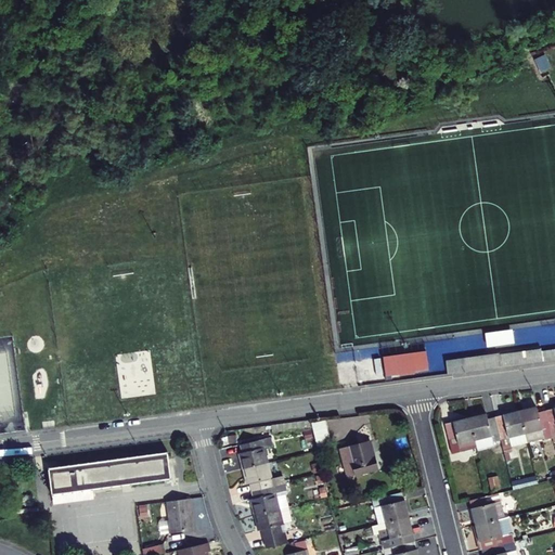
[(554,346),(446,358),(447,371),(554,360),(554,346)]
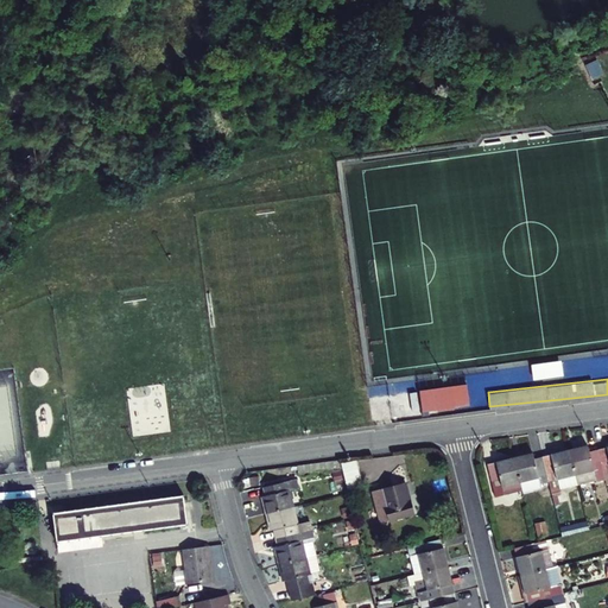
[(467,384),(419,391),(422,412),(470,405),(467,384)]
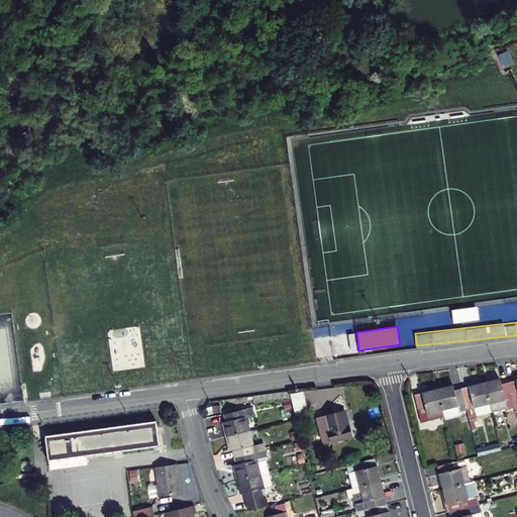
[(502,385),(501,379),(486,383),(491,404),(513,399),(509,383),(502,385)]
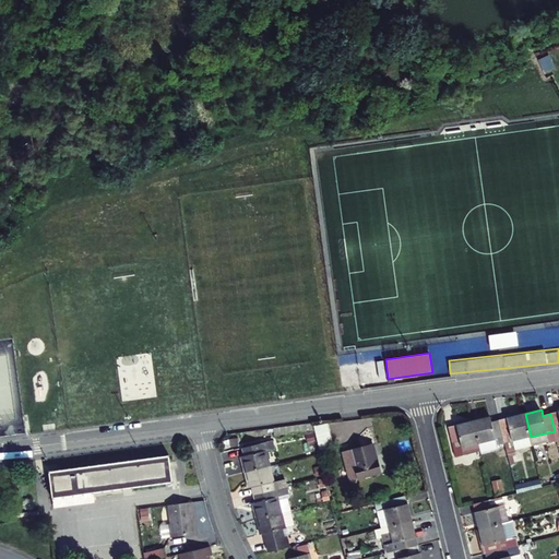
[(531,437),(525,414),(501,419),(507,442),(531,437)]
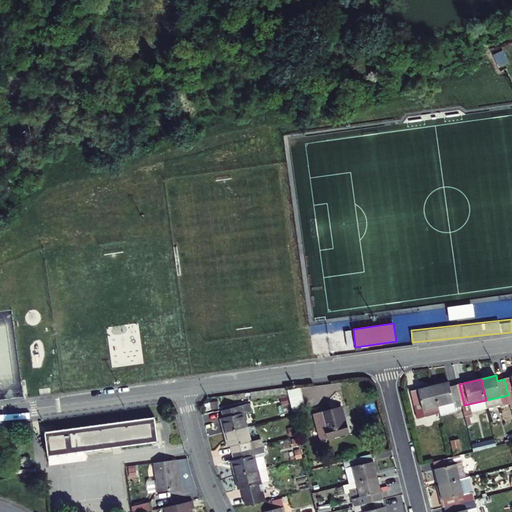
[(452,386),(451,381),(435,385),(443,419),(444,420),(466,415),(464,405),(459,384),(452,386)]
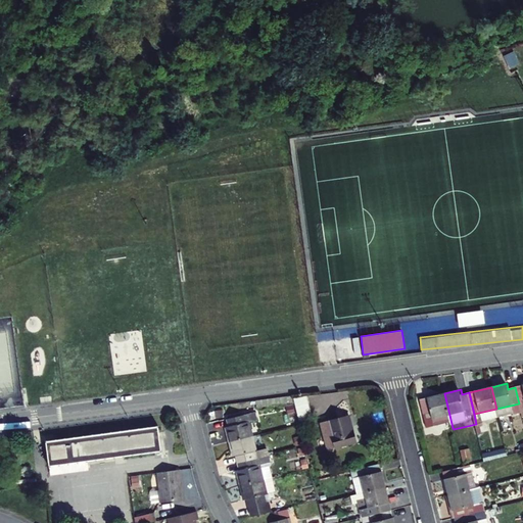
[(453,428),(444,393),(422,398),(431,433),(453,428)]
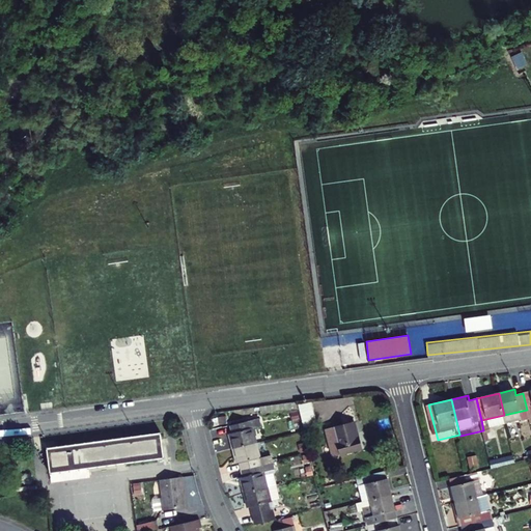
[(298,403),(302,426),(314,424),(311,401),(298,403)]
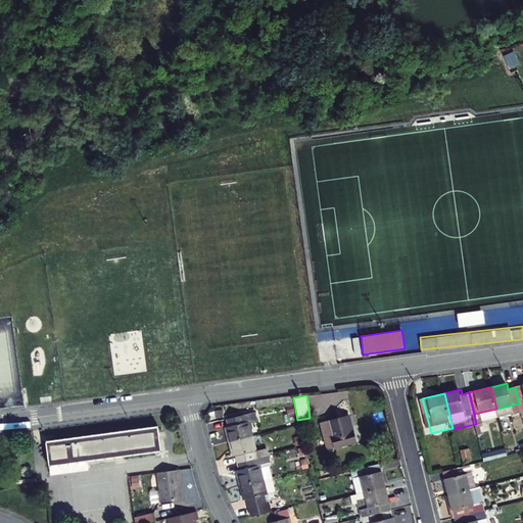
[(230,421),(232,428),(229,429),(232,443),(255,437),(252,423),(249,424),(248,417),(230,421)]
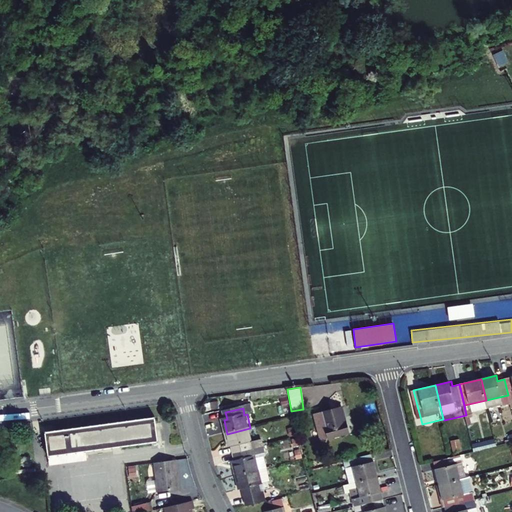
[(344,415),(323,419),(329,445),(350,440),(344,415)]
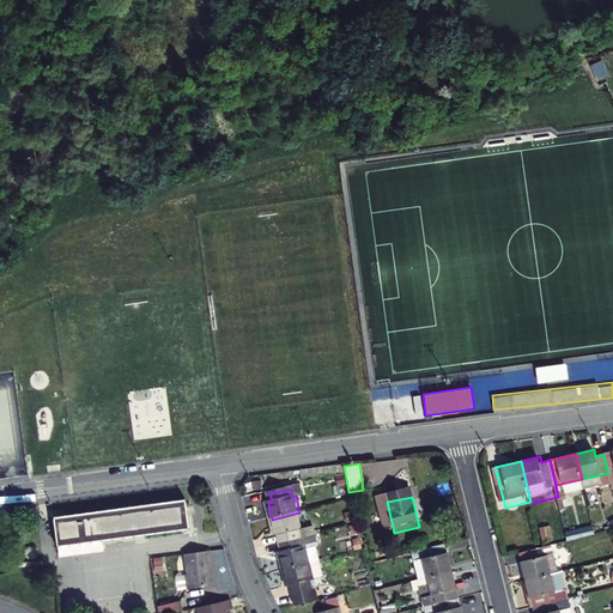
[(386,534),(394,533),(387,502),(380,504),(386,534)]
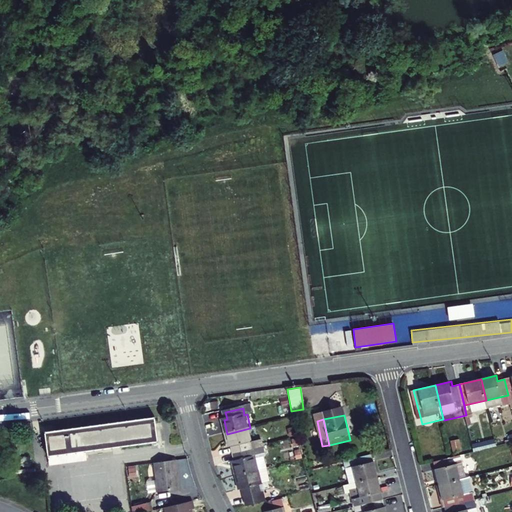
[(156,447),(156,422),(45,429),(49,454),(156,447)]
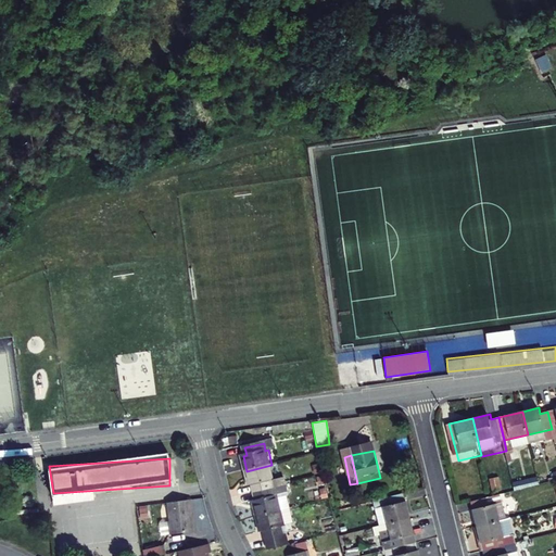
[(288,478),(275,481),(272,465),(247,471),(250,487),(253,487),(255,494),(290,485),(288,478)]
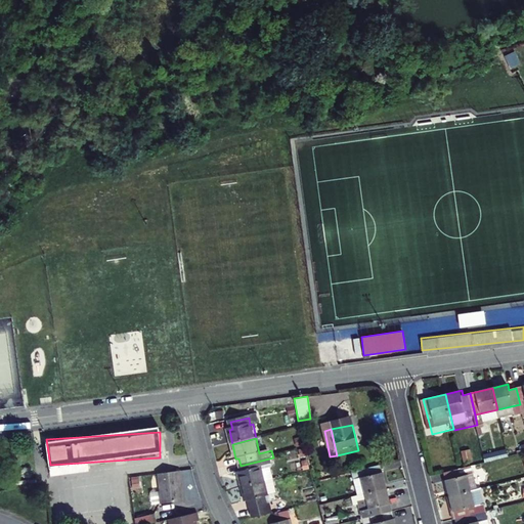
[(263,468),(274,466),(273,457),(241,466),(242,473),(238,473),(243,488),(266,483),(263,468)]
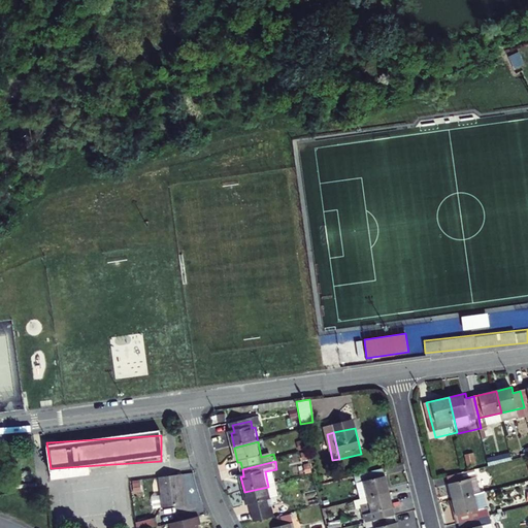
[(383,472),(354,480),(359,502),(388,496),(383,472)]
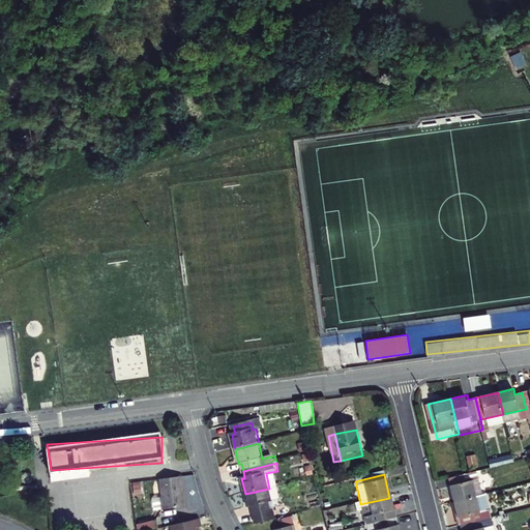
[(471,474),(449,479),(455,503),(476,498),(471,474)]
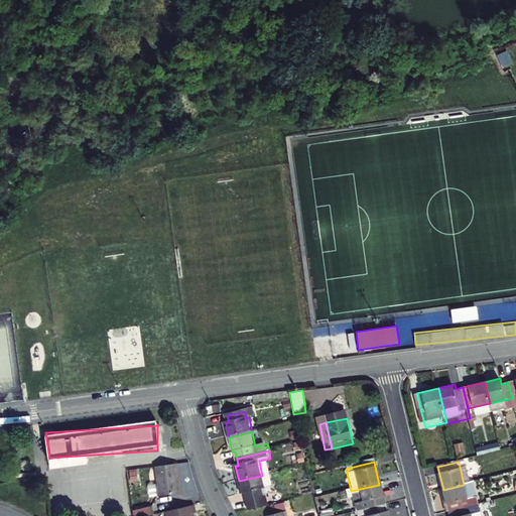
[(186,482),(185,467),(162,470),(164,488),(162,488),(164,500),(186,497),(184,482),(186,482)]
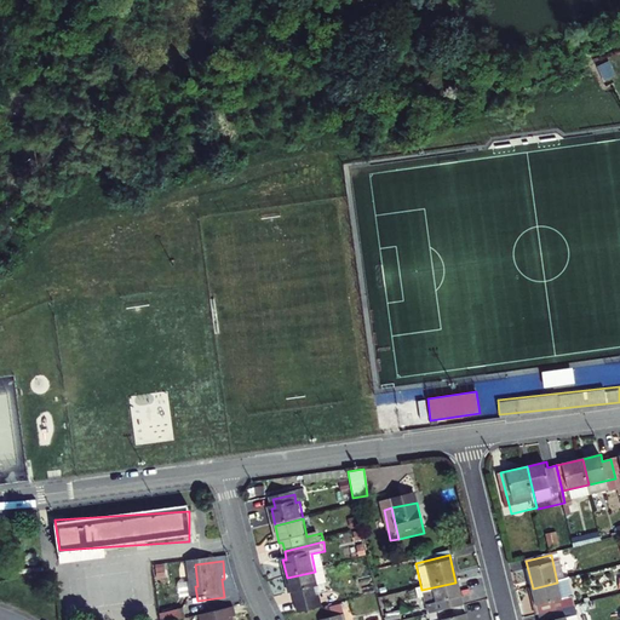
[(317,590),(320,590),(315,572),(287,578),(292,596),(294,595),(299,615),(325,610),(322,598),(319,600),(317,590)]
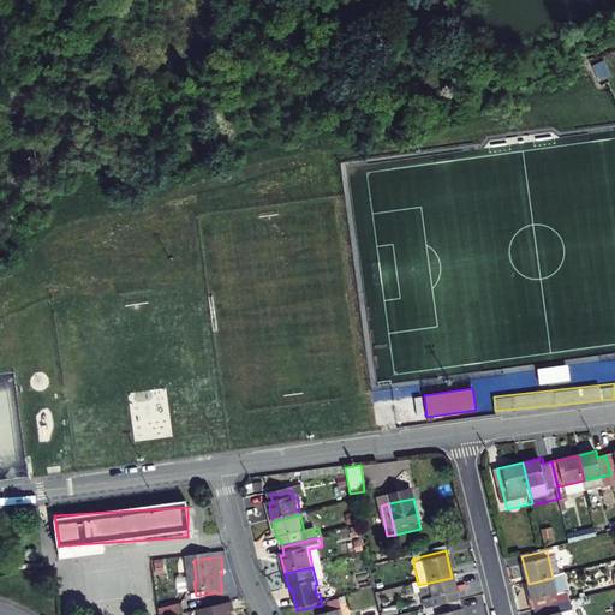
[(452,578),(418,585),(411,586),(413,593),(421,592),(425,613),(459,605),(452,578)]
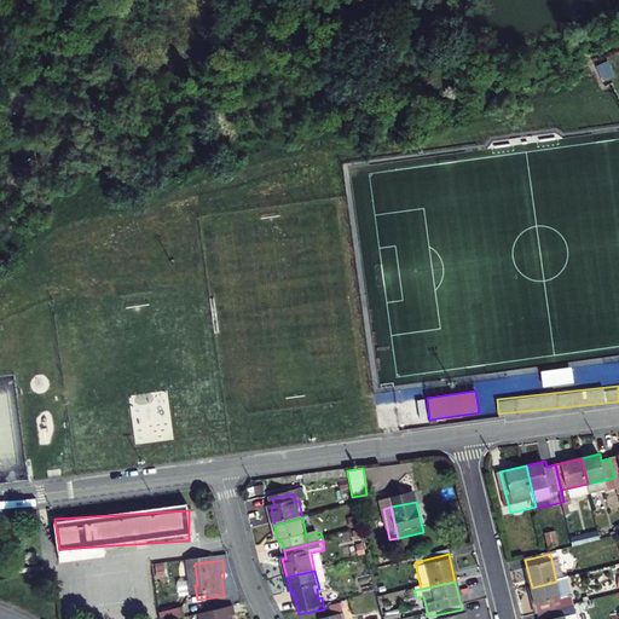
[(538,615),(563,609),(556,582),(532,588),(538,615)]
